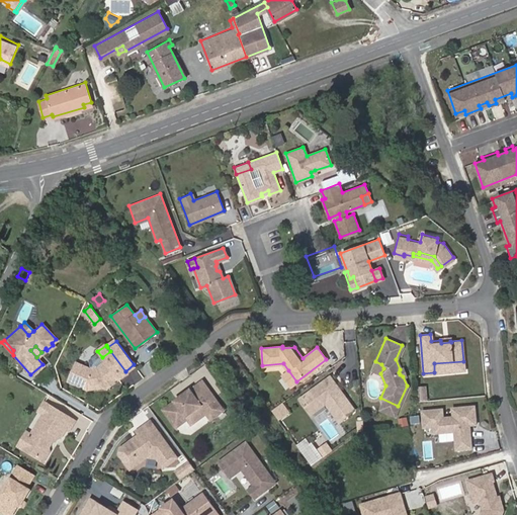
[(102,357),(103,359),(105,362),(97,368),(91,367),(78,360),(69,376),(86,387),(104,387),(106,385),(107,381),(110,379),(111,381),(116,377),(118,379),(126,373),(125,371),(110,351),(102,357)]
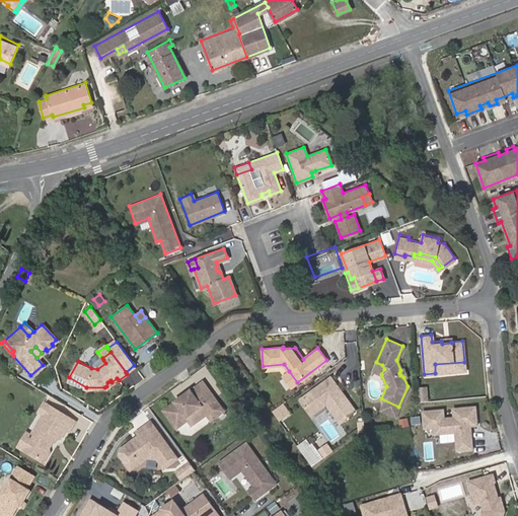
[(376,362),(372,370),(381,374),(384,369),(382,365),(376,362)]
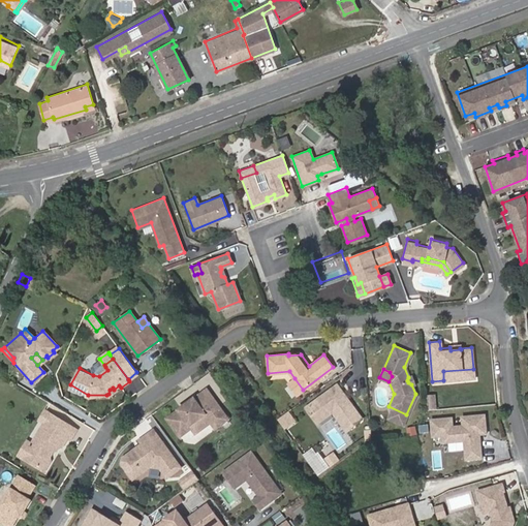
[(473,369),(443,371),(443,380),(474,377),(473,369)]
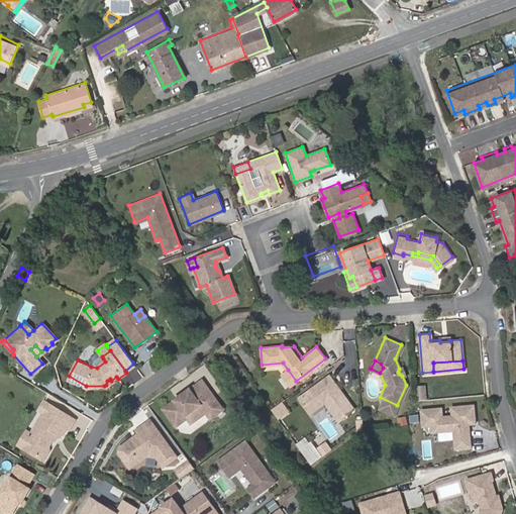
[(288,370),(281,375),(289,386),(296,381),(288,370)]
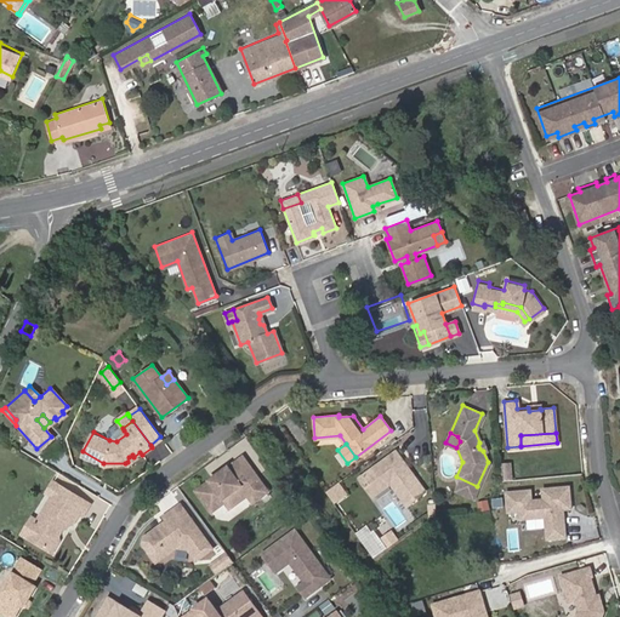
[(400,458),(394,451),(358,476),(371,495),(390,483),(405,504),(425,491),(404,463),(403,466),(400,462),(400,458)]
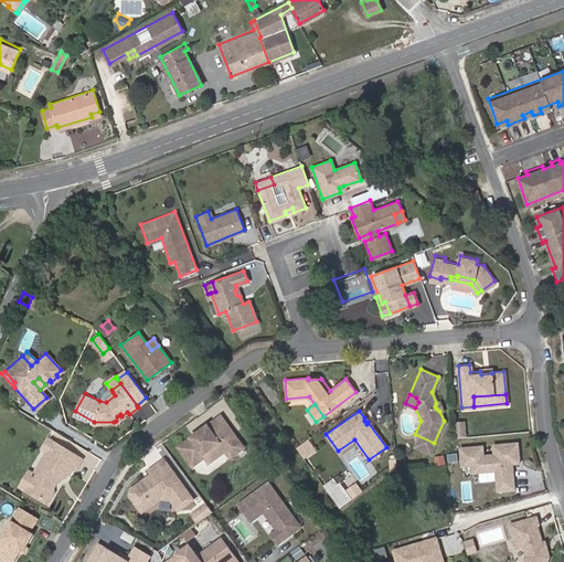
[(198,432),(178,446),(191,466),(204,456),(208,463),(225,449),(238,441),(220,415),(203,427),(204,430),(199,433),(198,432)]
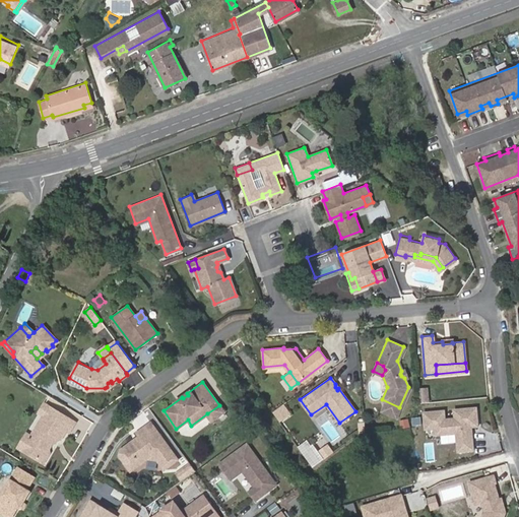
[(417,388),(418,401),(428,401),(426,388),(417,388)]
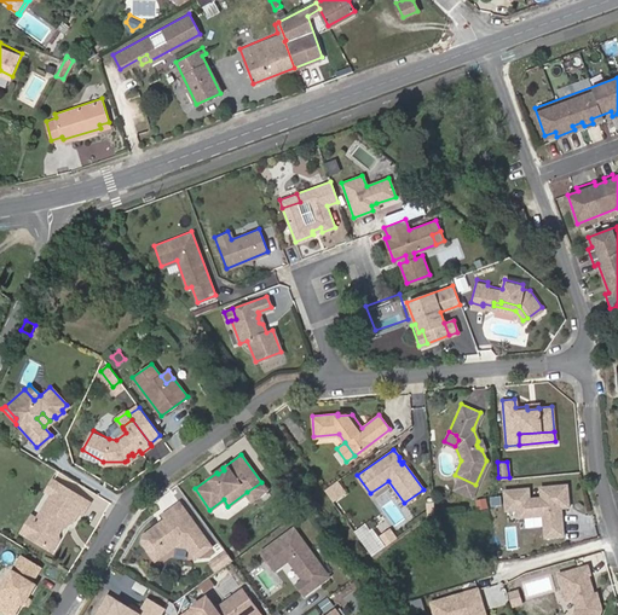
[(338,479),(323,489),(329,498),(344,487),(338,479)]
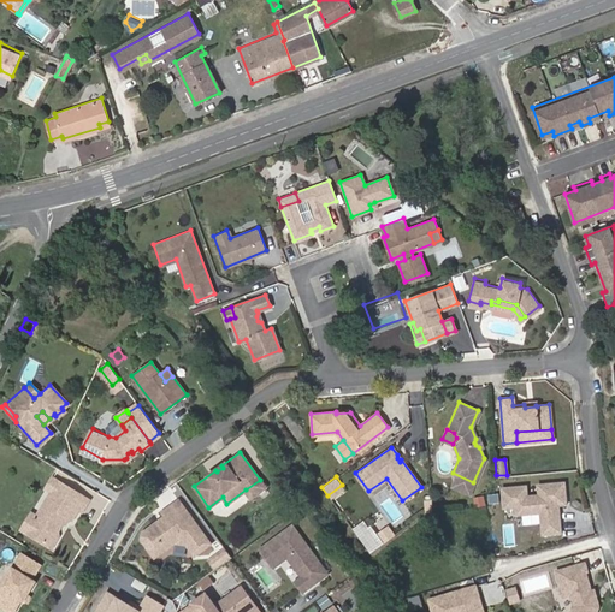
[(35,520),(27,535),(47,547),(54,535),(61,524),(60,520),(63,516),(67,520),(70,521),(77,510),(81,511),(87,500),(51,479),(43,491),(49,493),(35,518),(35,520)]
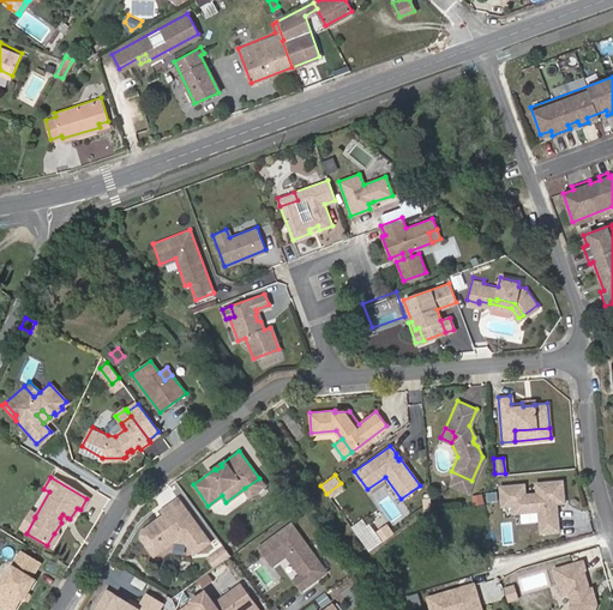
[(245,488),(250,495),(264,485),(259,478),(245,488)]
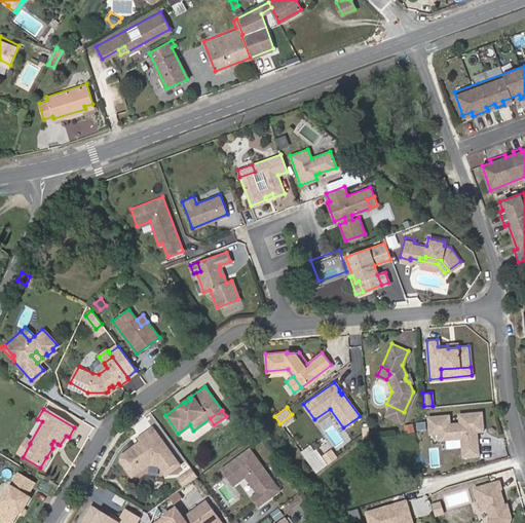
[(427,416),(428,433),(439,432),(439,439),(460,437),(462,455),(478,454),(476,435),(467,436),(467,432),(476,431),(482,430),(481,411),(458,413),(458,422),(449,423),(448,414),(427,416)]
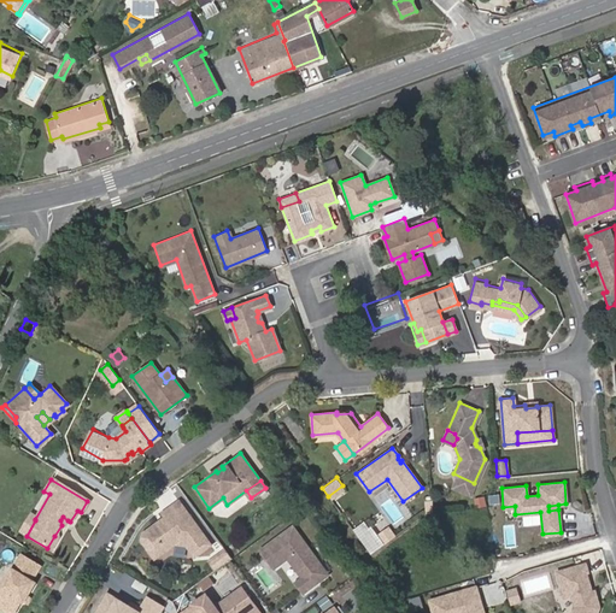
[(142,532),(141,540),(154,556),(174,542),(186,544),(194,555),(210,543),(177,500),(162,512),(164,517),(163,520),(159,523),(157,523),(142,532)]
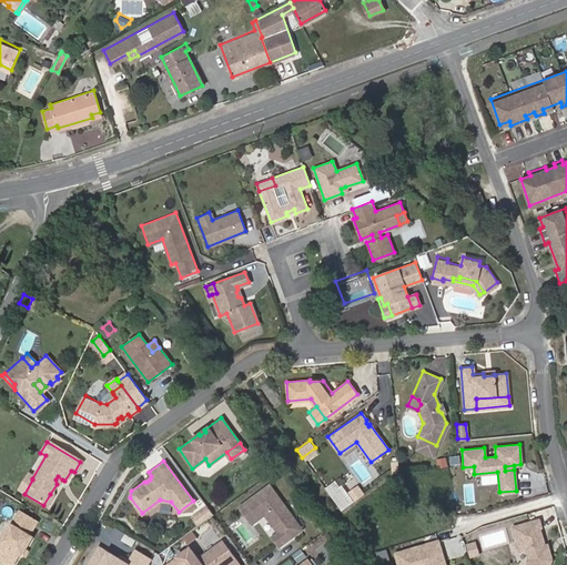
[(18,490),(24,494),(32,480),(32,478),(27,475),(18,490)]
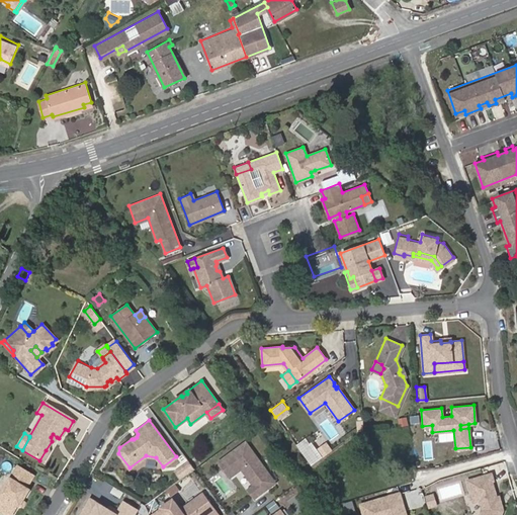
[(245,440),(217,460),(229,476),(240,467),(252,484),(246,488),(253,497),(261,492),(259,489),(266,484),(267,487),(275,481),(245,440)]
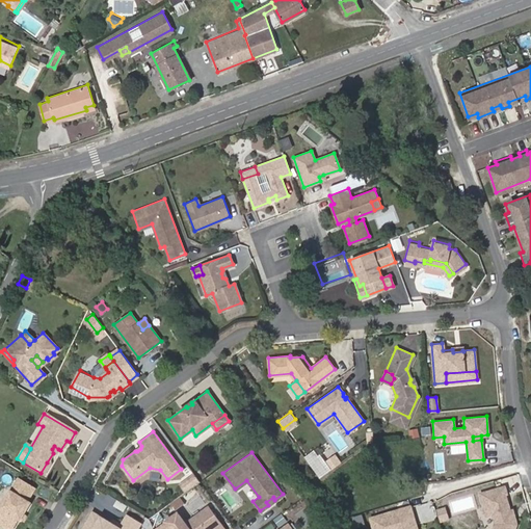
[(335,455),(327,461),(332,468),(340,461),(335,455)]
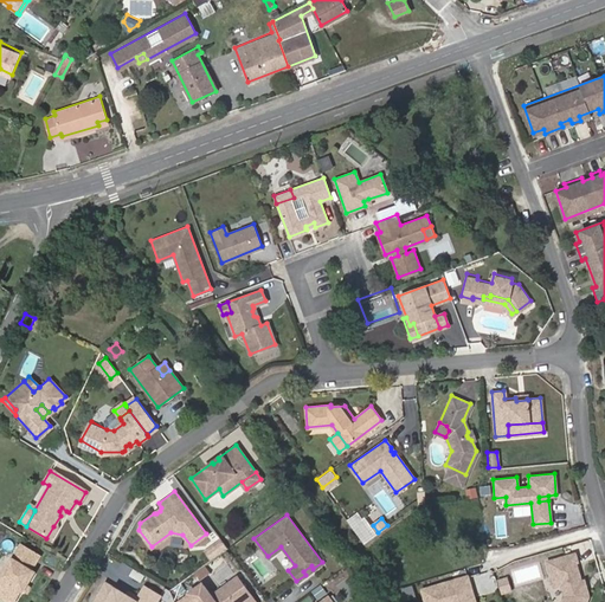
[(53,526),(46,538),(51,542),(58,530),(53,526)]
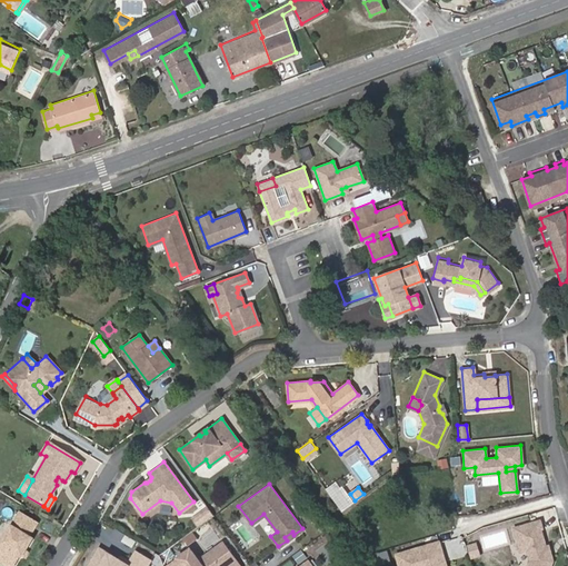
[(192,517),(198,525),(212,514),(207,506),(192,517)]
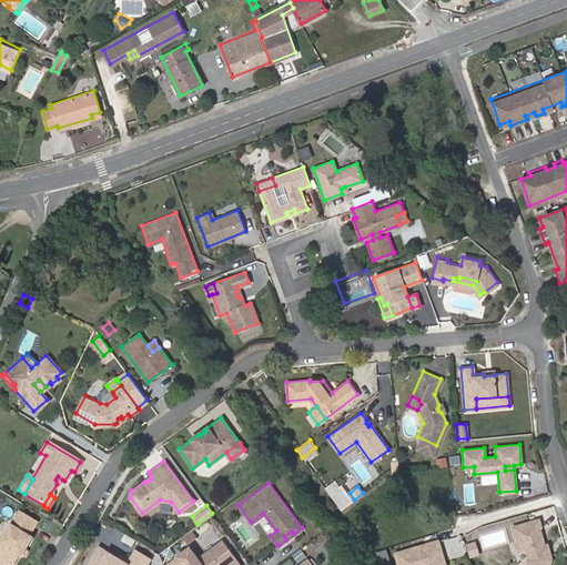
[(19,511),(0,542),(0,560),(9,564),(12,564),(19,555),(21,554),(22,553),(24,548),(32,536),(28,534),(37,521),(19,511)]
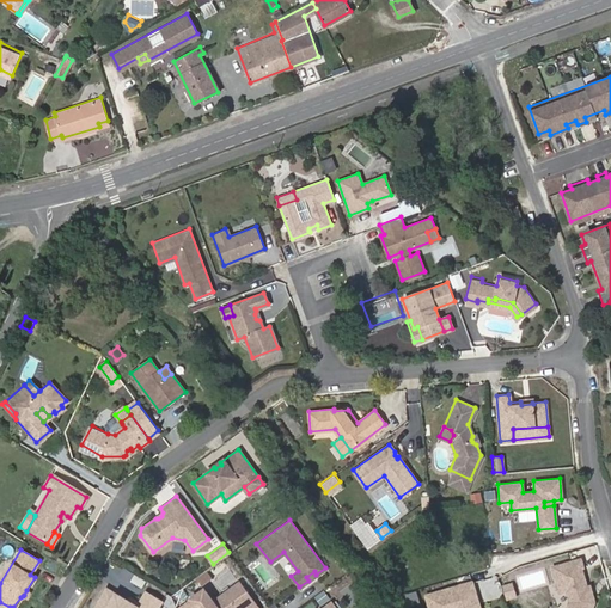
[(580,566),(581,565),(579,556),(549,565),(557,590),(564,588),(567,599),(563,607),(588,607),(592,600),(587,583),(585,583),(580,566)]
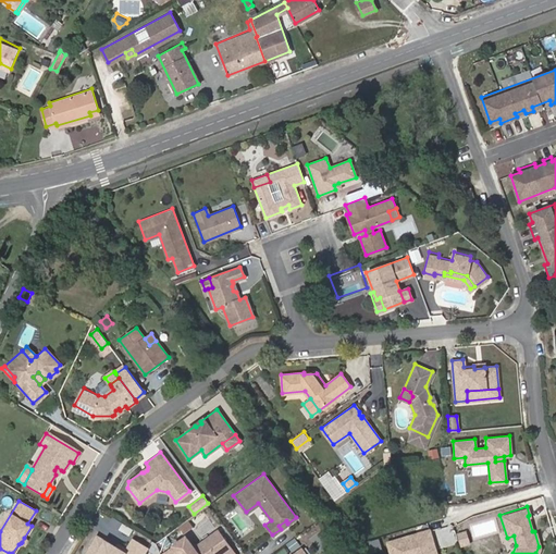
[(185,537),(162,553),(222,553),(231,548),(218,529),(193,548),(185,537)]
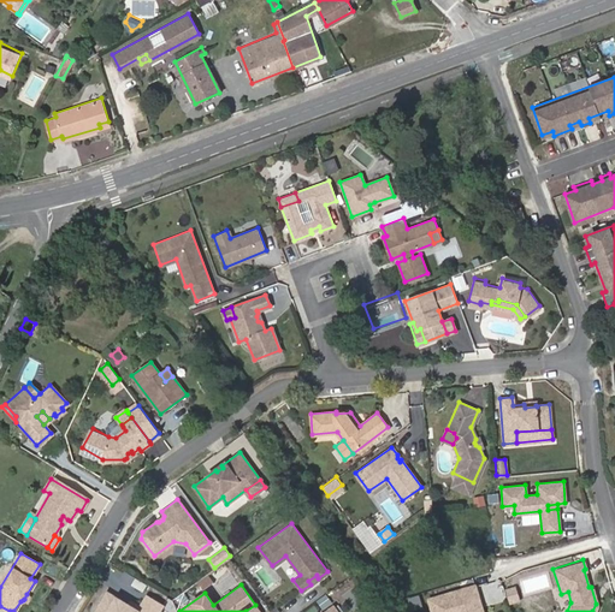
[(482,611),(479,604),(475,601),(474,596),(477,595),(473,586),(427,600),(430,611),(482,611)]
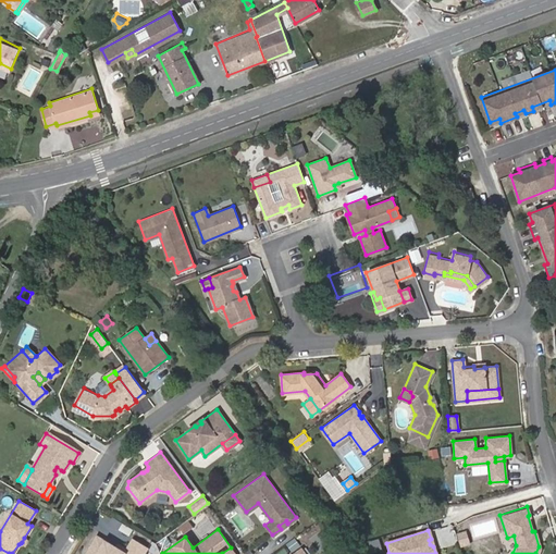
[(143,553),(147,548),(133,539),(127,549),(125,552),(116,546),(97,536),(85,553),(143,553)]
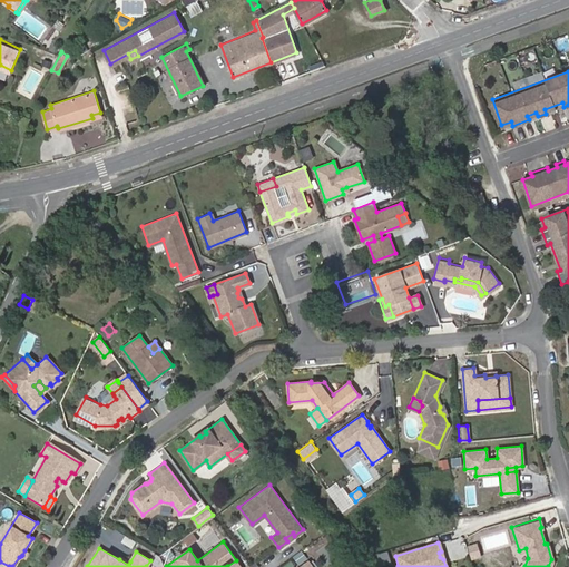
[(314,566),(307,557),(294,566),(314,566)]
